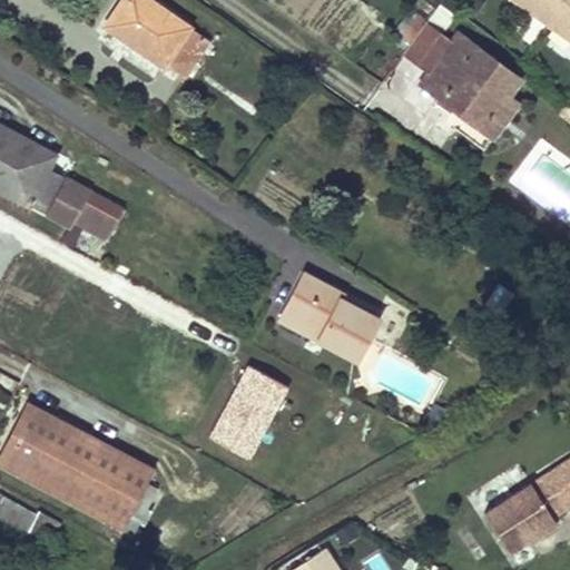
[(209,40),(150,0),(121,0),(120,3),(127,8),(112,30),(164,66),(165,64),(184,77),(209,40)]
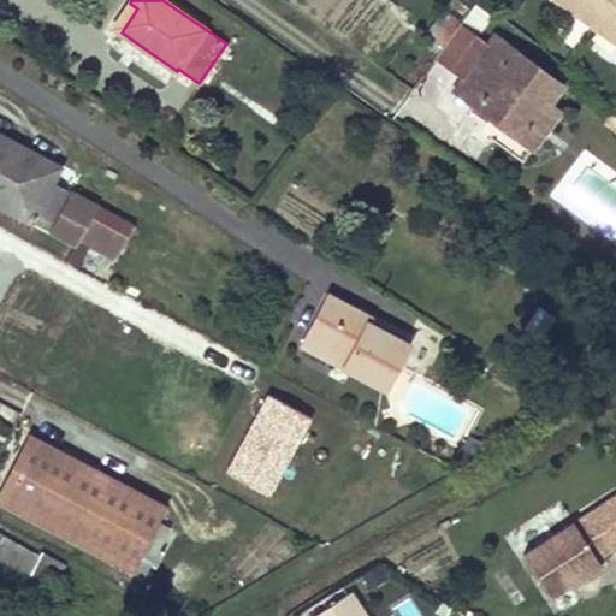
[(556,0),(593,27),(611,0),(556,0)]
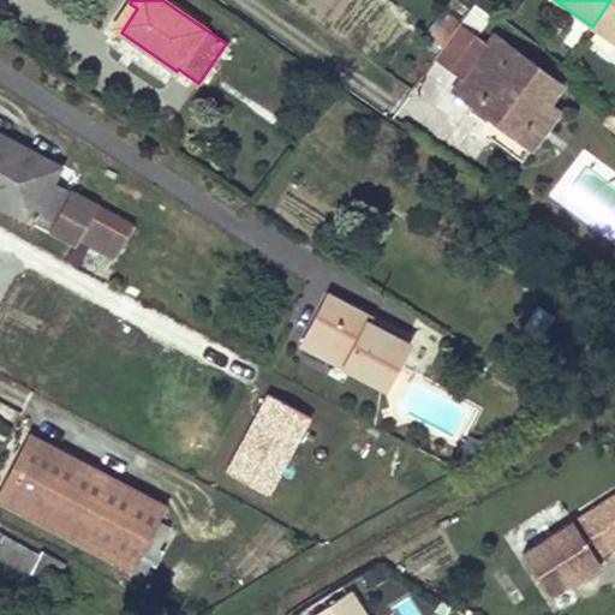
[(614,0),(610,0),(592,27),(614,43),(614,0)]
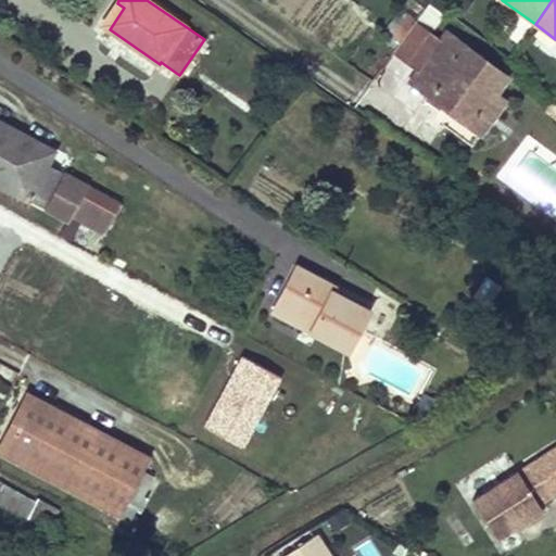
[(110,29),(124,8),(117,3),(102,25),(110,29)]
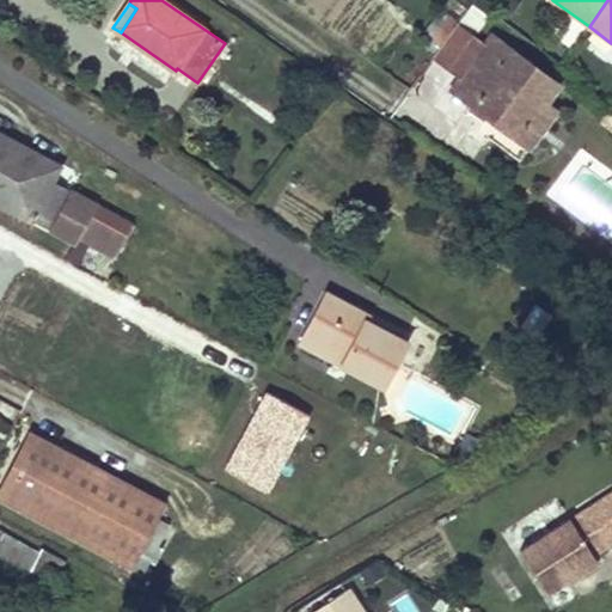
[(481,20),(467,11),(458,24),(470,34),(481,20)]
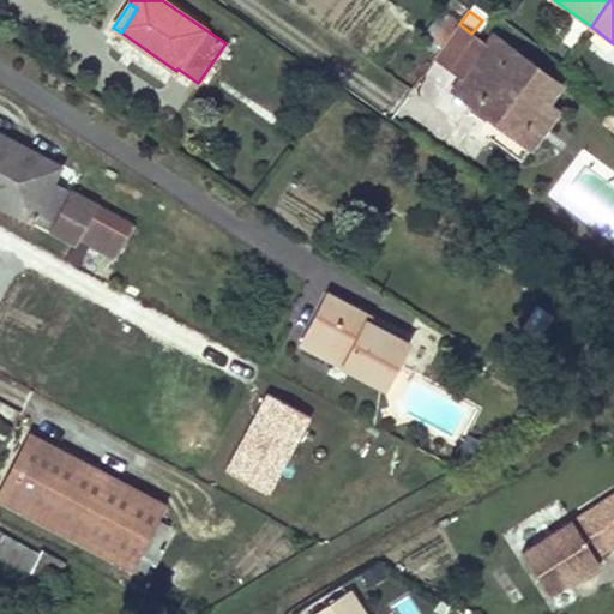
[(461,23),(450,16),(434,37),(444,44),(461,23)]
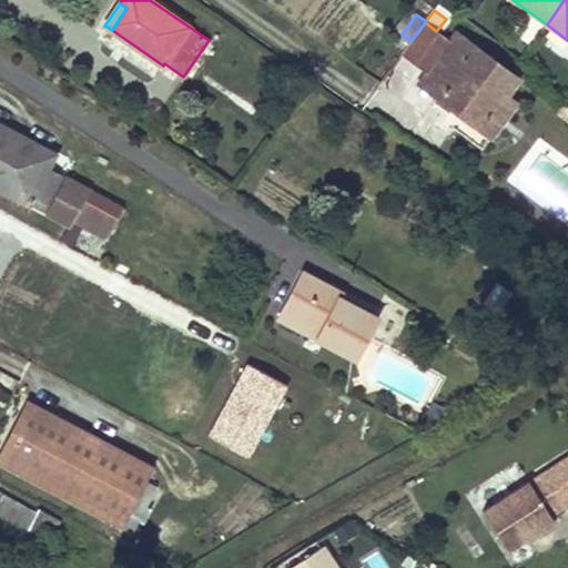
[(518,79),(456,32),(450,41),(436,31),(425,22),(403,52),(428,71),(445,84),(436,97),(454,110),(457,104),(484,124),(507,94),(518,79)]
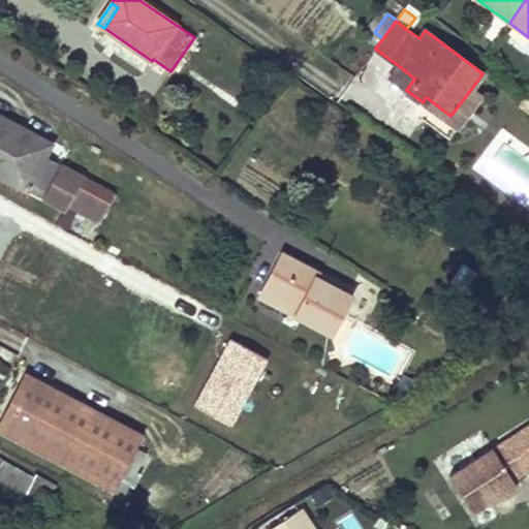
[(414,79),(399,66),(391,78),(406,89),(414,79)]
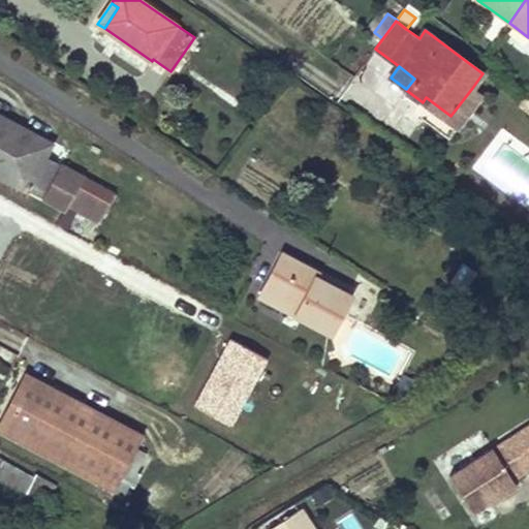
[(481,95),(472,88),(450,116),(426,97),(423,102),(457,128),(481,95)]
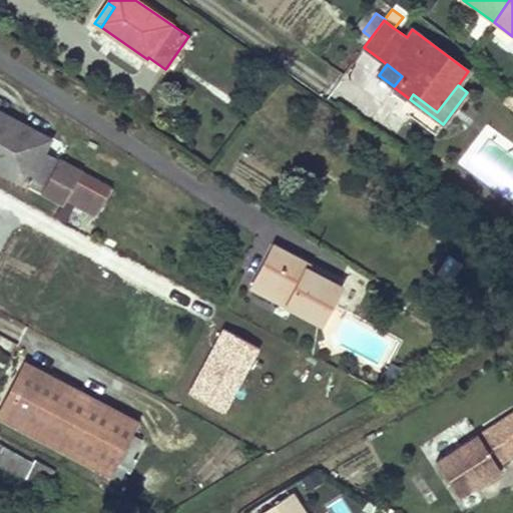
[(512,88),(511,87),(502,100),(512,108),(512,88)]
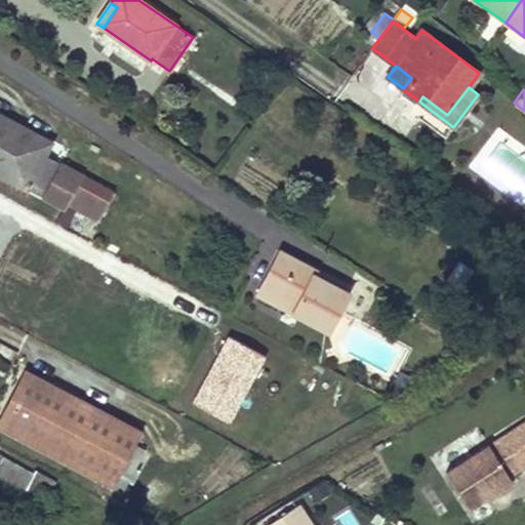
[(51,143),(0,115),(0,174),(26,189),(27,188),(64,208),(55,223),(66,228),(72,217),(82,223),(86,215),(97,220),(113,192),(44,155),(51,143)]
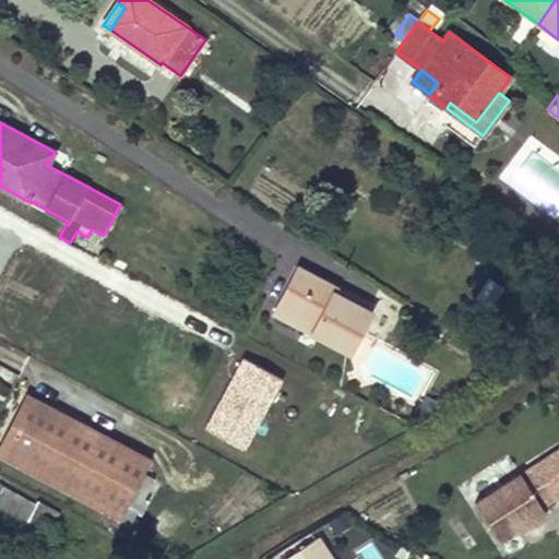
[(370,313),(335,295),(339,290),(298,269),(278,306),(316,325),(311,333),(349,353),(370,313)]
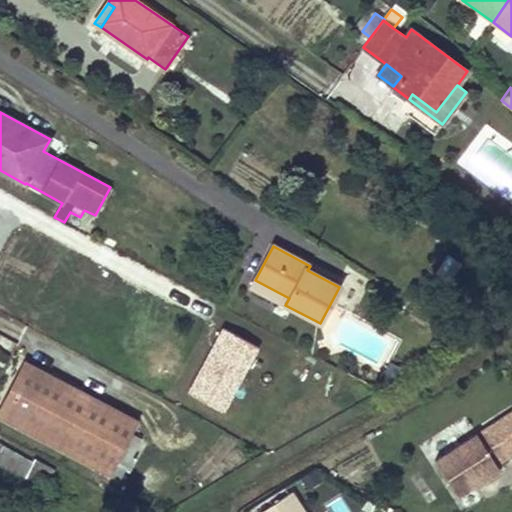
[(511,249),(502,262),(511,269),(511,249)]
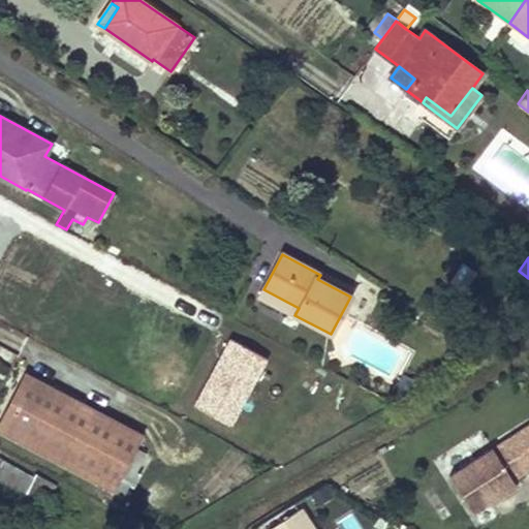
[(299,308),(263,289),(259,297),(294,315),(299,308)]
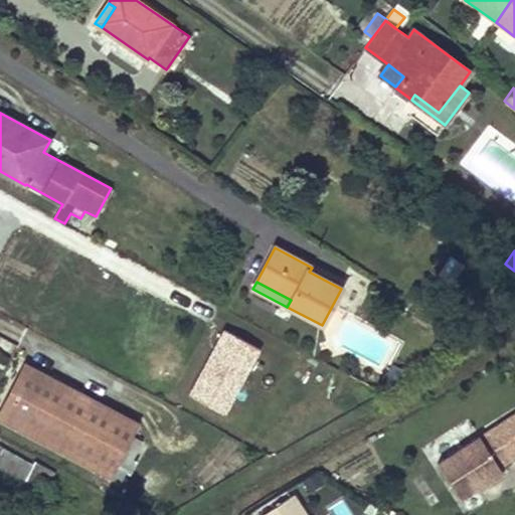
[(139,421),(24,363),(0,410),(0,418),(111,477),(124,453),(139,421)]
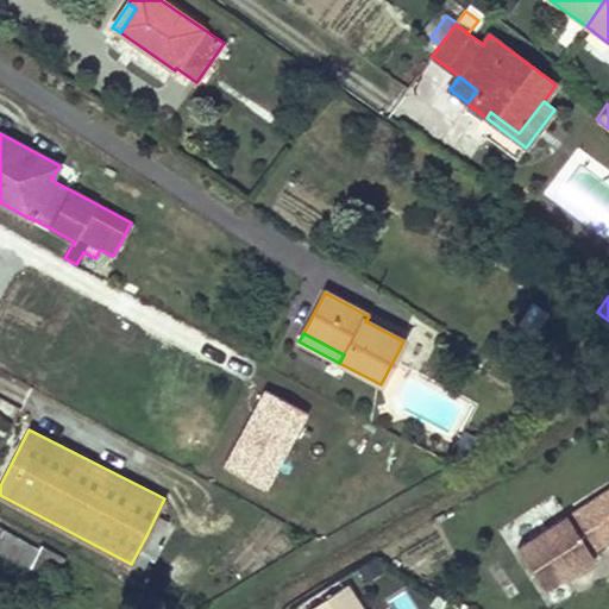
[(482,440),(465,429),(453,447),(465,456),(482,440)]
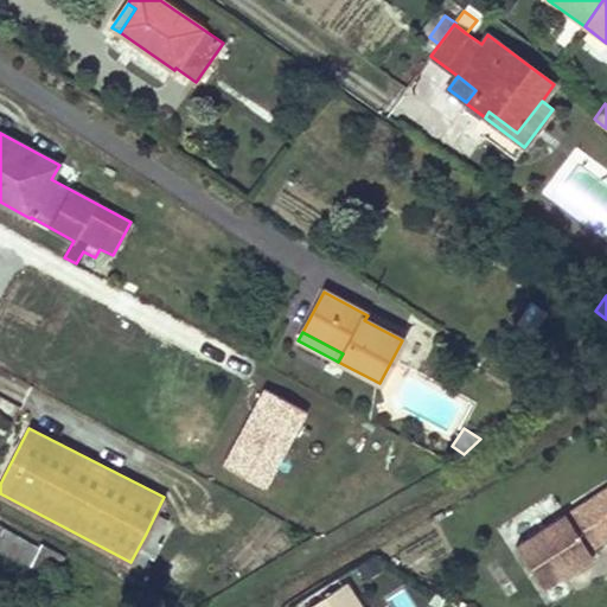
[(589,551),(606,541),(582,503),(516,545),(543,589),(593,557),(589,551)]
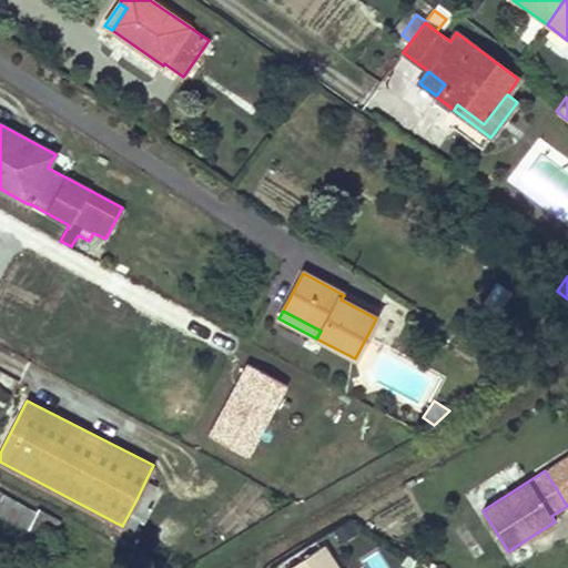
[(36,514),(2,496),(0,500),(0,515),(27,529),(36,514)]
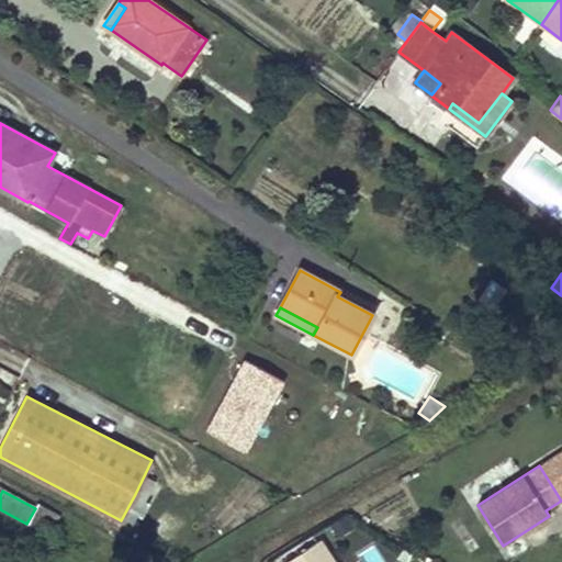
[(132,527),(146,499),(135,494),(121,520),(132,527)]
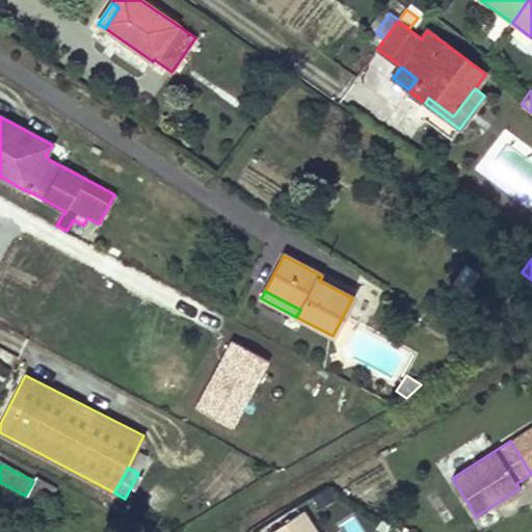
[(47,482),(35,477),(33,481),(25,496),(36,502),(47,482)]
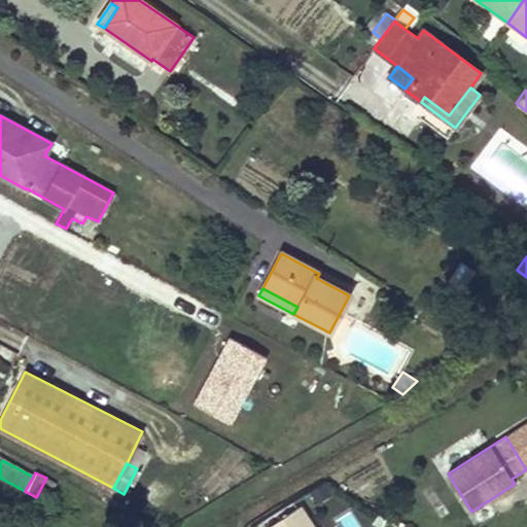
[(315,526),(303,506),(267,526),(315,526)]
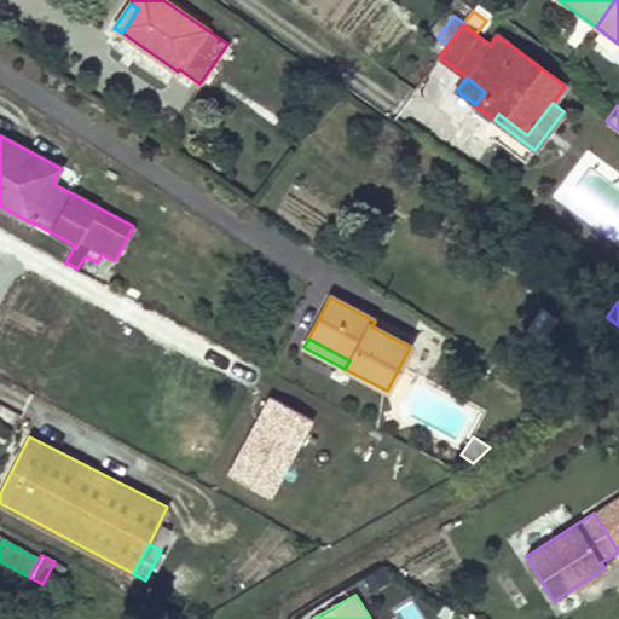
[(422,618),(418,600),(393,605),(395,618),(422,618)]
